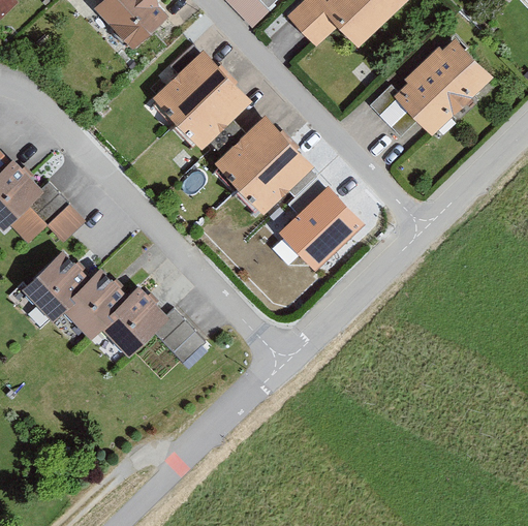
[(101,0),(93,8),(133,50),(168,17),(152,0),(101,0)]
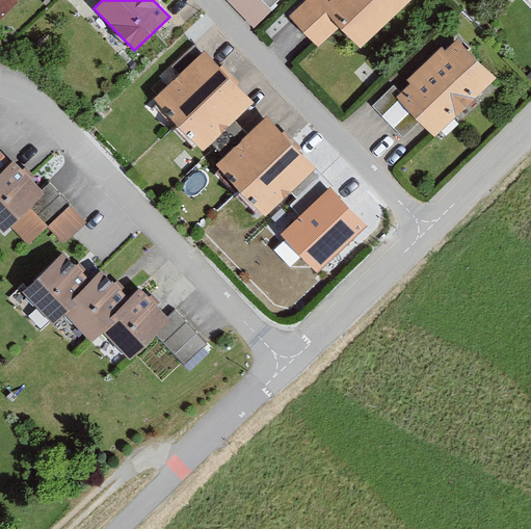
[(258,0),(257,1),(256,0),(226,0),(253,28),(281,0),(258,0)]
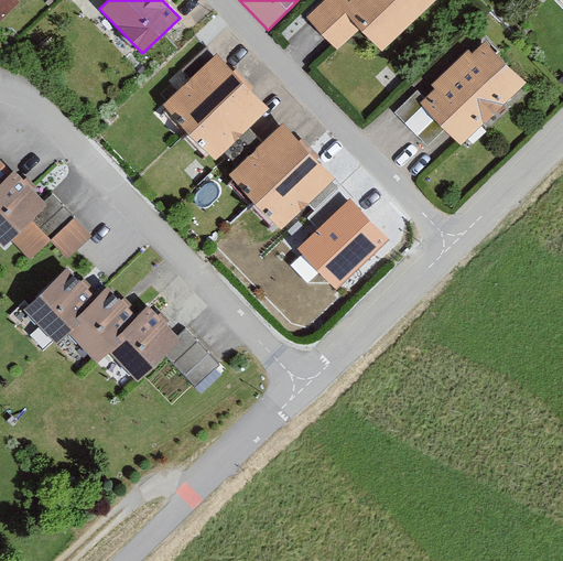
[(349,0),(347,2),(345,0),(325,0),(305,19),(337,52),(359,30),(382,53),(435,0),(349,0)]
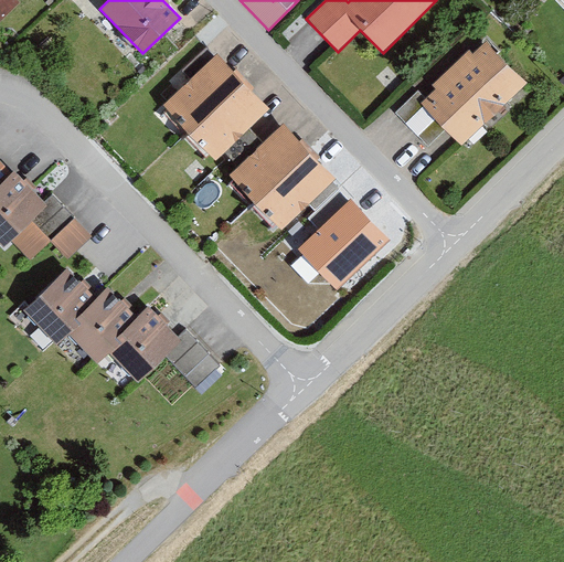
[(528,84),(487,41),(474,54),(469,50),(431,85),(434,88),(425,97),(418,91),(395,113),(429,148),(446,133),(459,148),(528,84)]
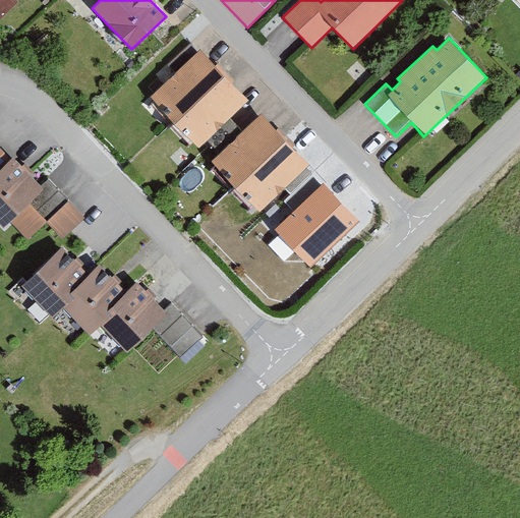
[(150,95),(199,147),(248,100),(198,48),(150,95)]
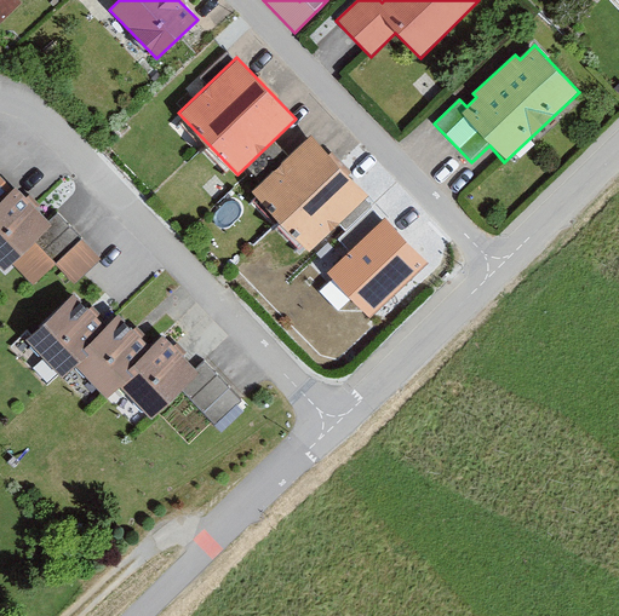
[(366,195),(309,136),(251,191),(308,251),(324,236),(333,246),(348,232),(337,223),(366,195)]
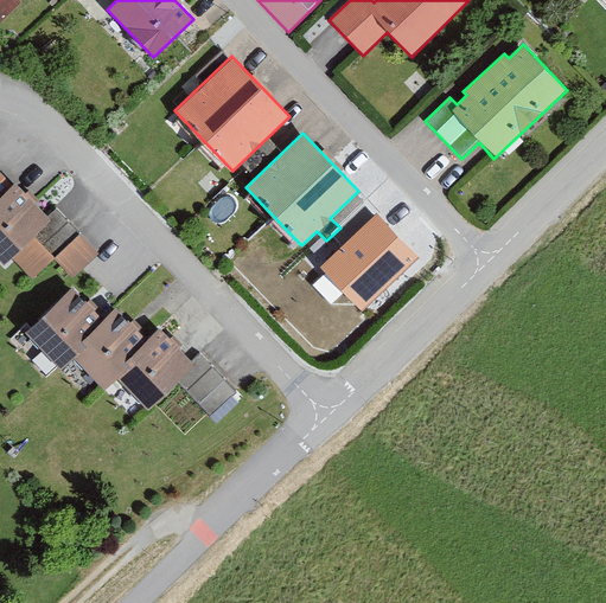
[(74,275),(99,250),(56,205),(46,215),(0,165),(0,260),(2,263),(12,255),(32,276),(55,255),(74,275)]
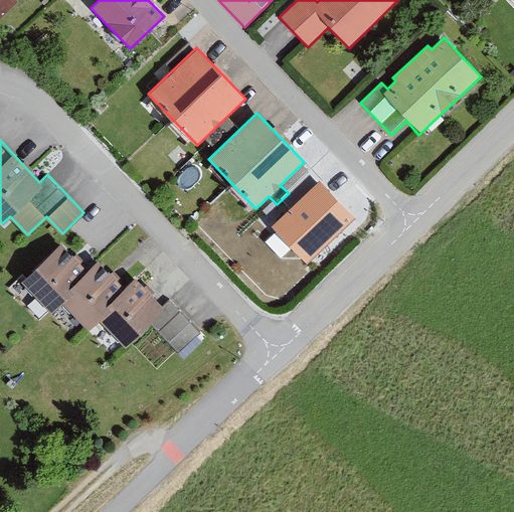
[(352,222),(351,204),(337,205),(337,223),(352,222)]
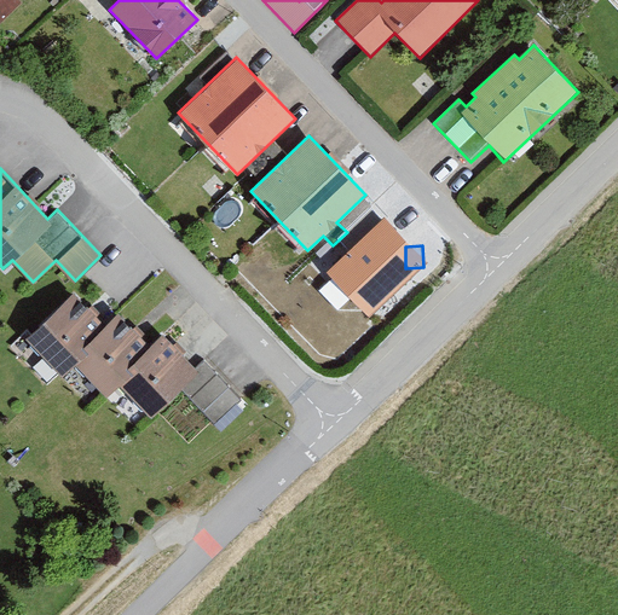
[(103,330),(69,296),(24,341),(61,378),(73,365),(107,399),(119,387),(152,419),(180,392),(217,428),(243,401),(203,360),(195,369),(160,334),(146,347),(116,317),(103,330)]
